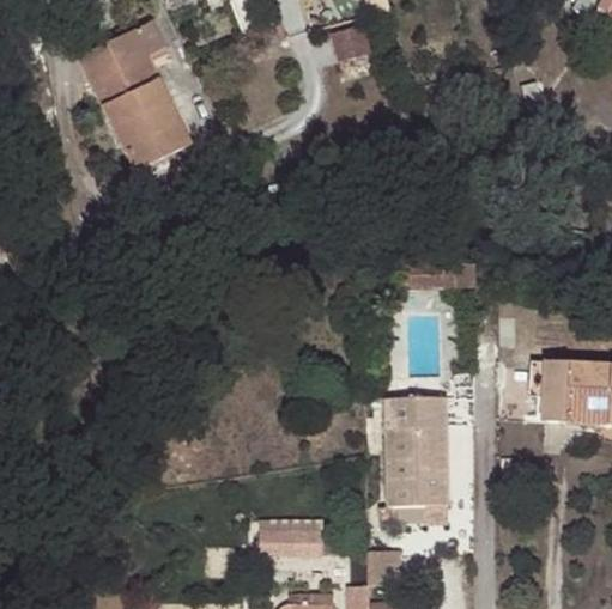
[(272,20),(264,0),(228,0),(240,31),(272,20)]
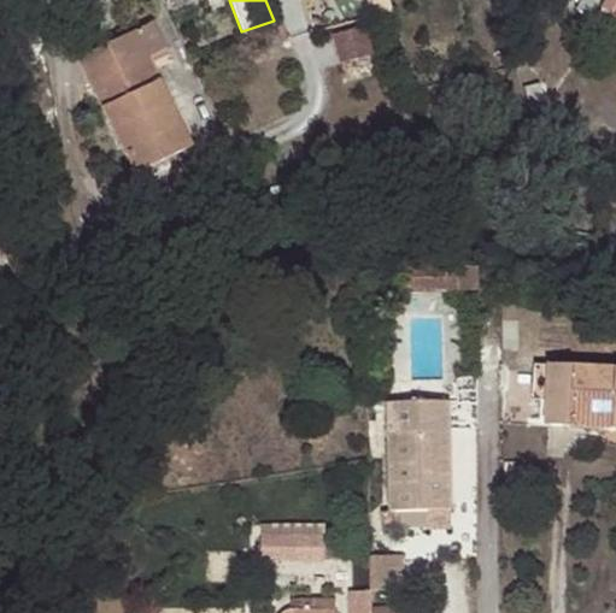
[(369,0),(374,15),(392,10),(388,0),(369,0)]
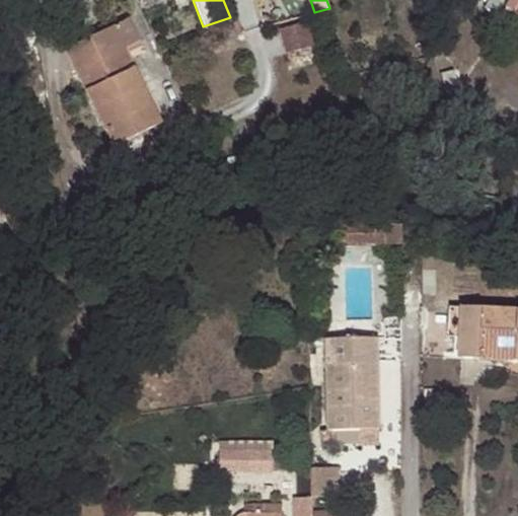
[(508,0),(506,4),(517,10),(517,0),(508,0)]
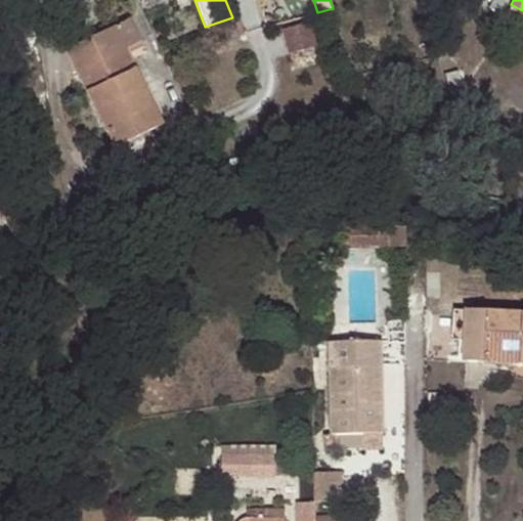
[(162,123),(128,52),(124,46),(141,38),(130,15),(64,48),(115,146),(162,123)]
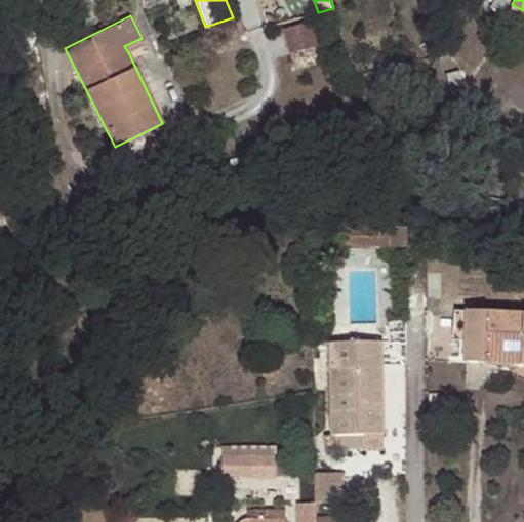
[(309,19),(283,27),(289,51),(315,44),(309,19)]
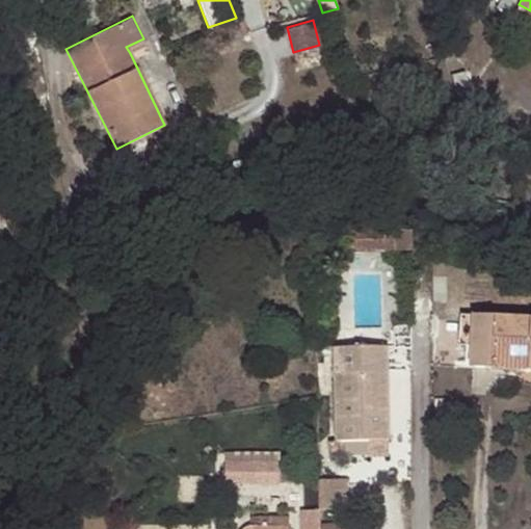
[(126,47),(130,53),(147,45),(143,38),(126,47)]
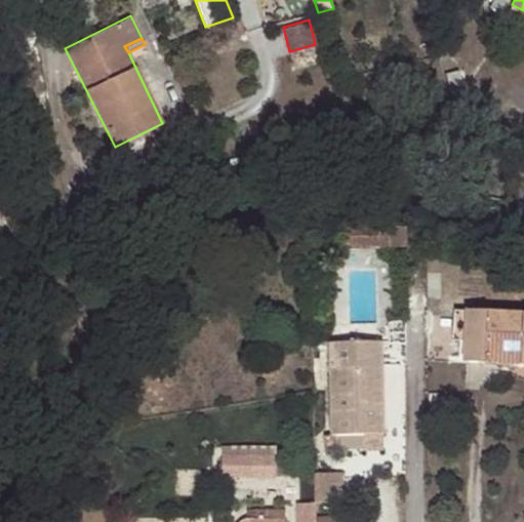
[(405,222),(397,223),(398,241),(406,241),(405,222)]
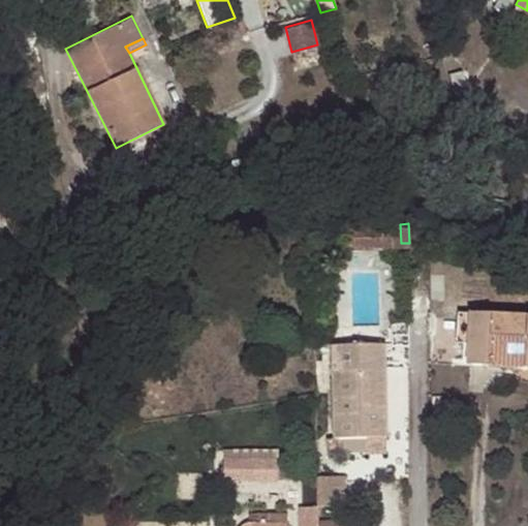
[(401,243),(400,224),(348,225),(348,242),(381,240),(382,243),(401,243)]
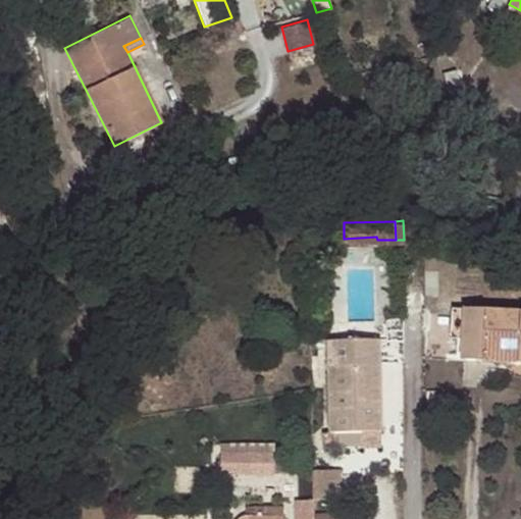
[(451,338),(462,338),(463,307),(453,307),(451,338)]
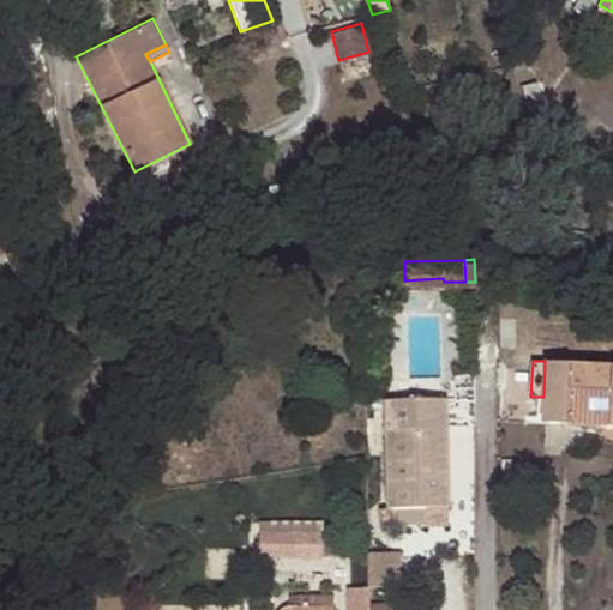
[(544,397),(541,420),(584,423),(612,424),(612,364),(572,363),(545,361),(544,397)]
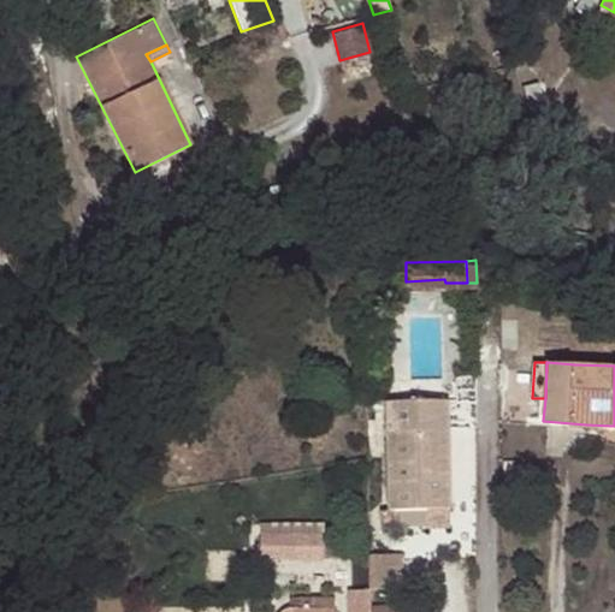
[(448,398),(386,399),(390,507),(451,506),(448,398)]
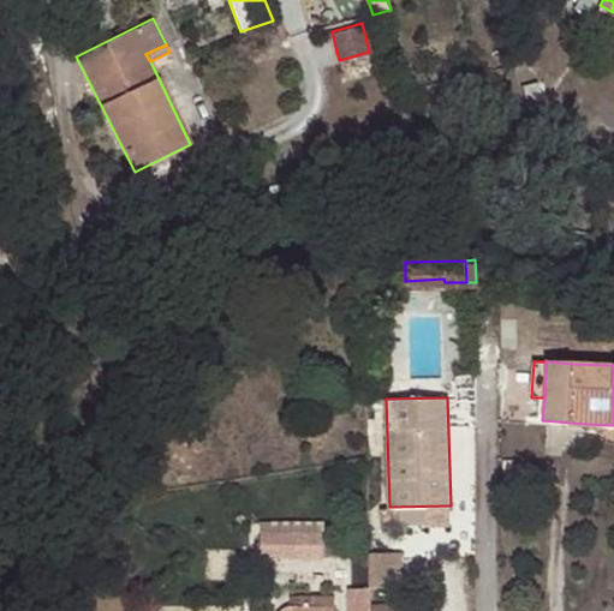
[(323,531),(261,531),(261,556),(323,556),(323,531)]
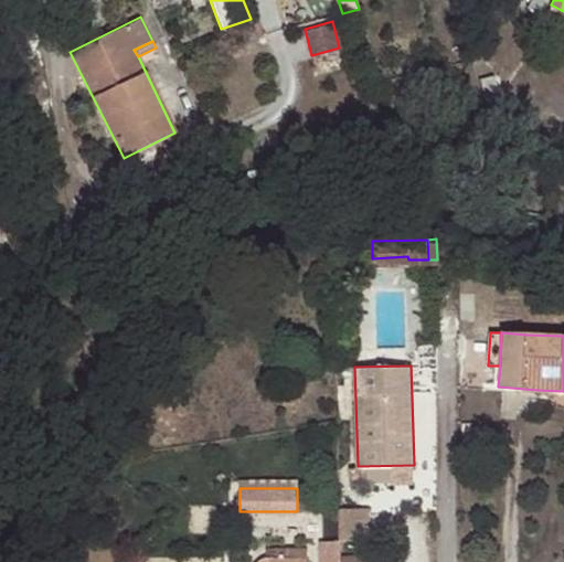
[(342,533),(370,534),(371,505),(342,504),(342,533)]
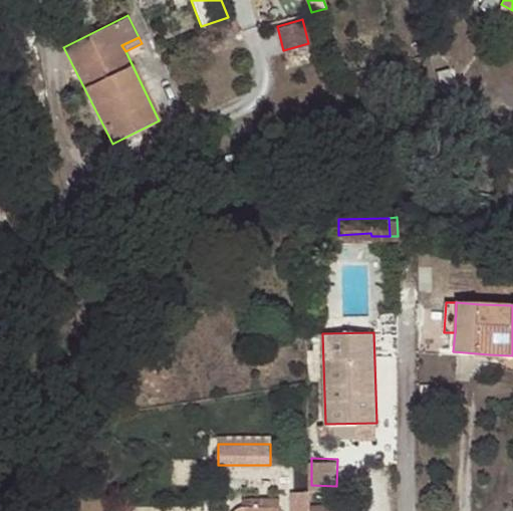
[(199,463),(169,463),(168,481),(200,481),(199,463)]
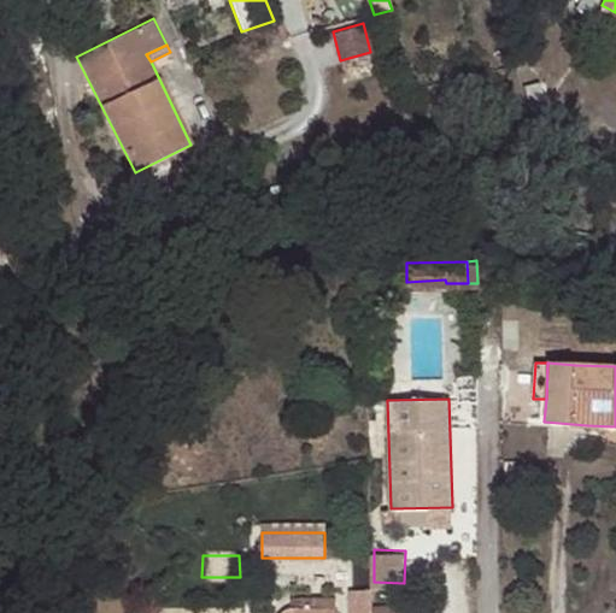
[(403,612),(403,584),(348,587),(350,612),(403,612)]
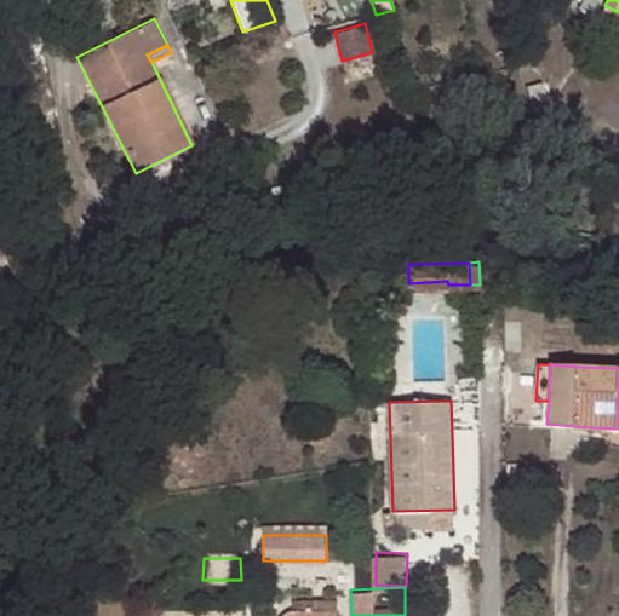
[(285,598),(286,615),(343,615),(342,594),(285,598)]
